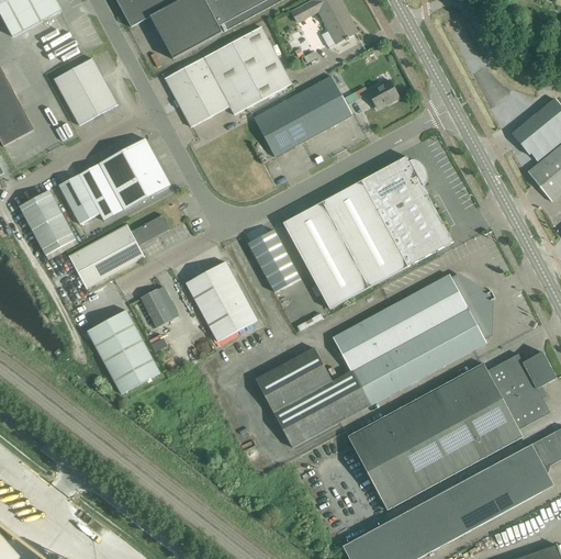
[(0,13),(11,35),(60,9),(55,0),(0,0),(0,13)]
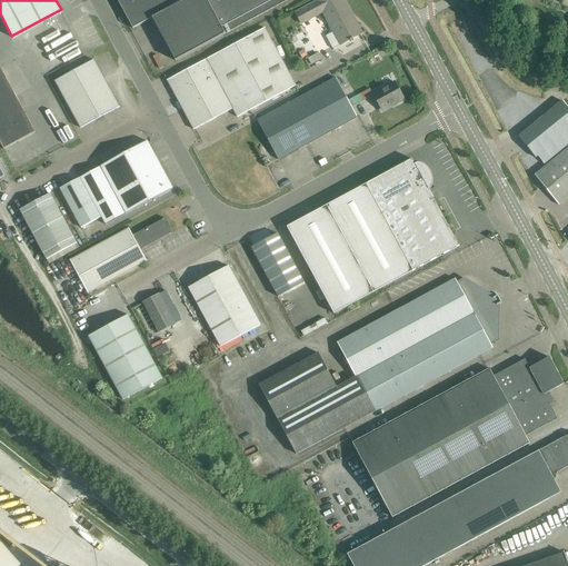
[(118,0),(131,26),(133,25),(151,16),(175,58),(281,0),(118,0)]
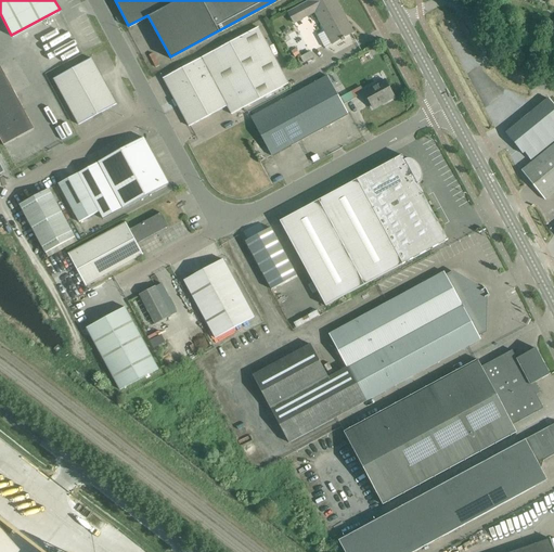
[(343,13),(335,0),(305,0),(286,10),(293,22),(312,10),(323,29),(317,33),(323,45),(330,41),(331,42),(339,37),(340,39),(344,37),(343,36),(352,30),(347,21),(344,22),(340,15),(343,13)]
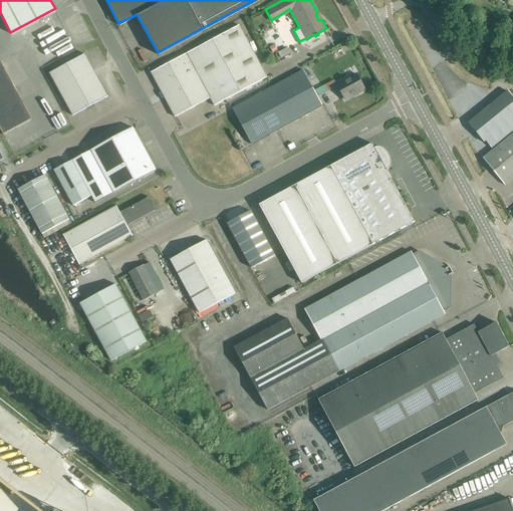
[(161,96),(164,95),(174,114),(209,95),(213,103),(266,75),(247,40),(251,38),(248,33),(245,35),(238,23),(150,70),(161,89),(158,90),(161,96)]
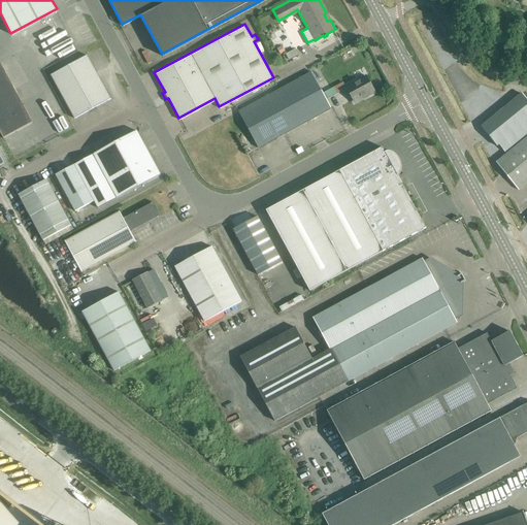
[(285,52),(288,58),(298,53),(295,46),(285,52)]
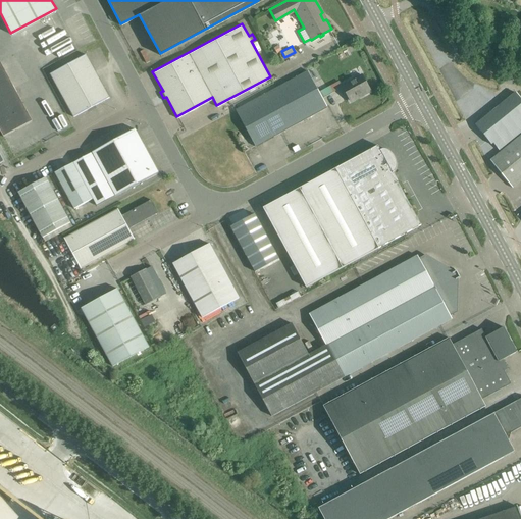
[(49,72),(72,115),(108,96),(85,52),(49,72)]
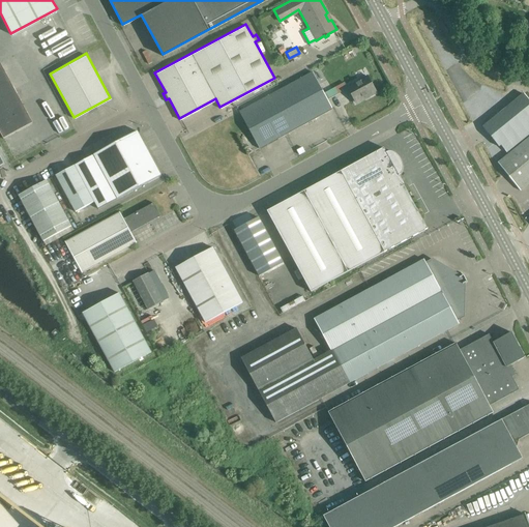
[(0,132),(2,137),(32,121),(0,62),(0,132)]
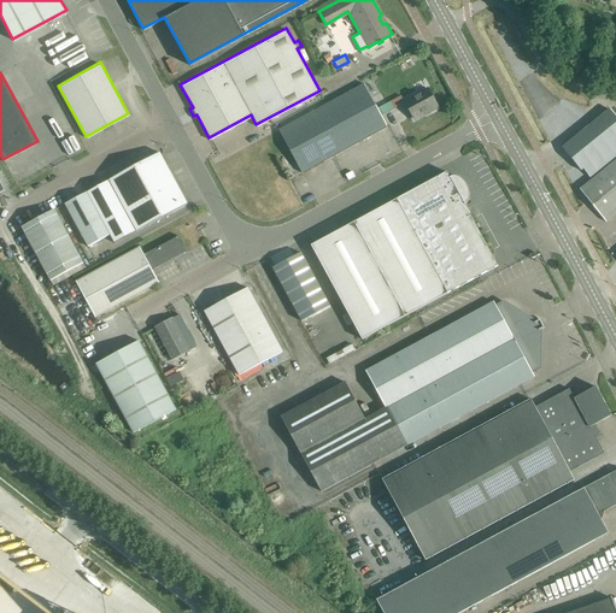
[(386,125),(365,87),(362,82),(277,129),(300,171),(386,125)]
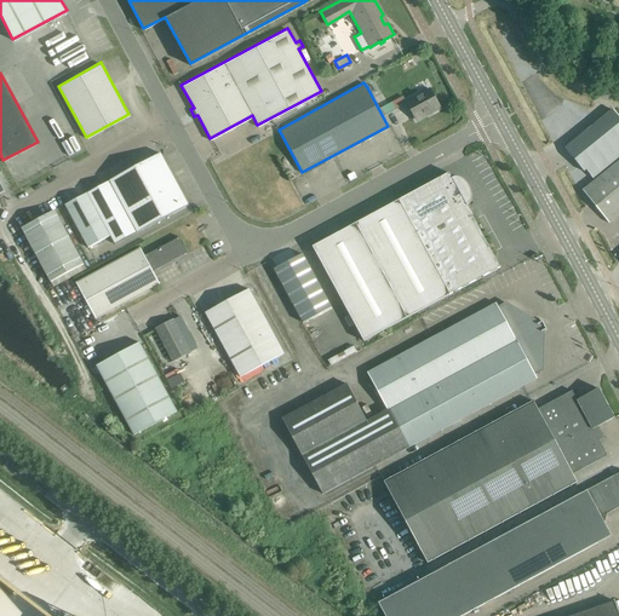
[(431,111),(440,107),(429,87),(405,101),(414,117),(430,109),(431,111)]
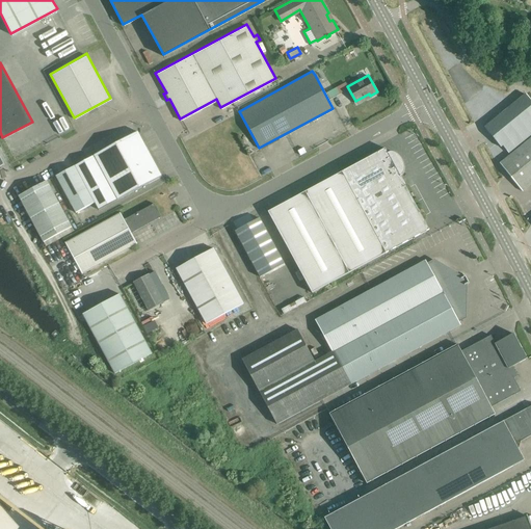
[(502,143),(509,153),(499,161),(522,189),(530,181),(530,100),(525,93),(484,125),(500,144),(502,143)]
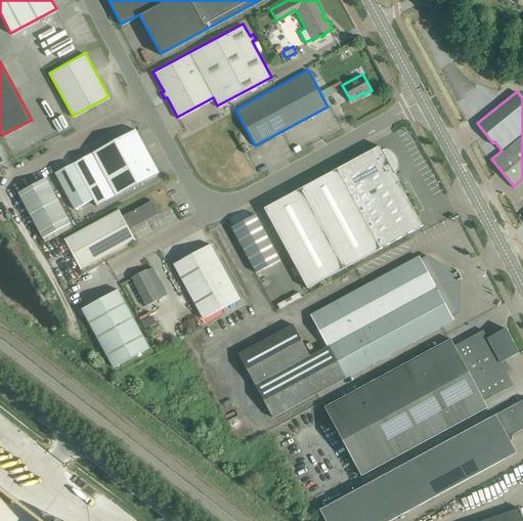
[(85,155),(73,161),(73,162),(92,198),(96,205),(115,193),(116,194),(158,171),(159,171),(134,128),(92,150),(85,155)]
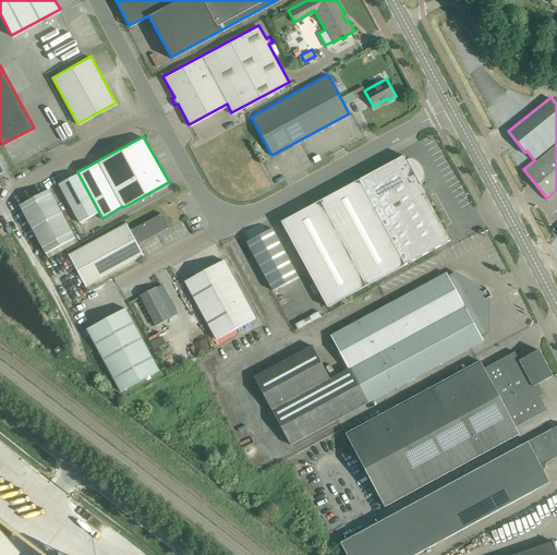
[(407,158),(406,158),(403,154),(358,179),(403,263),(449,239),(419,182),(420,181),(421,180),(421,179),(422,178),(422,177),(423,176),(423,175),(423,173),(423,172),(423,170),(422,169),(422,168),(422,167),(421,166),(421,165),(420,164),(419,163),(418,161),(416,160),(415,160),(414,159),(413,159),(412,158),(411,158),(410,158),(407,158)]
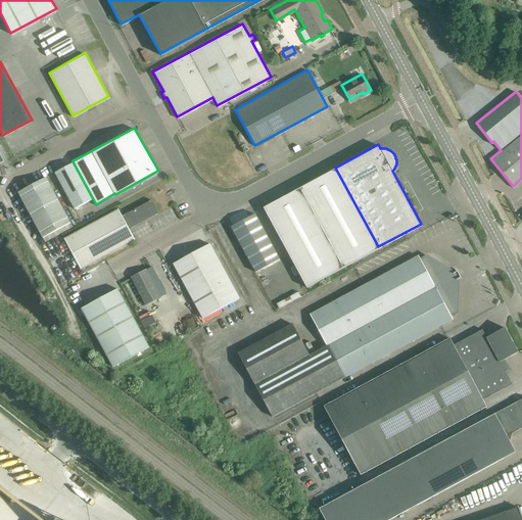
[(54,171),(74,207),(92,197),(73,160),(54,171)]
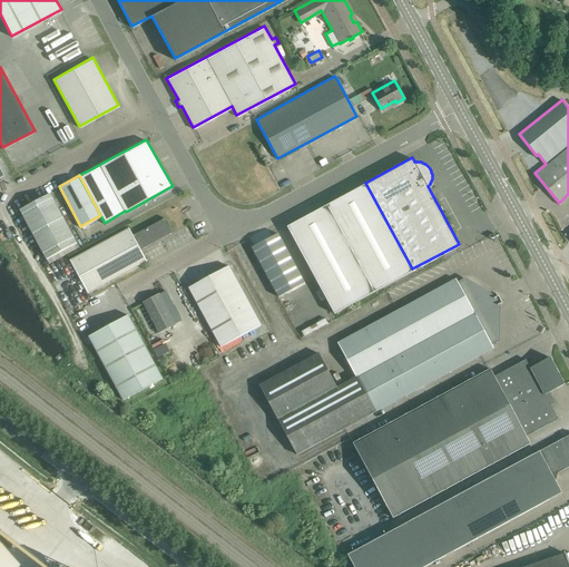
[(412,269),(365,183),(286,226),(334,312),(412,269)]
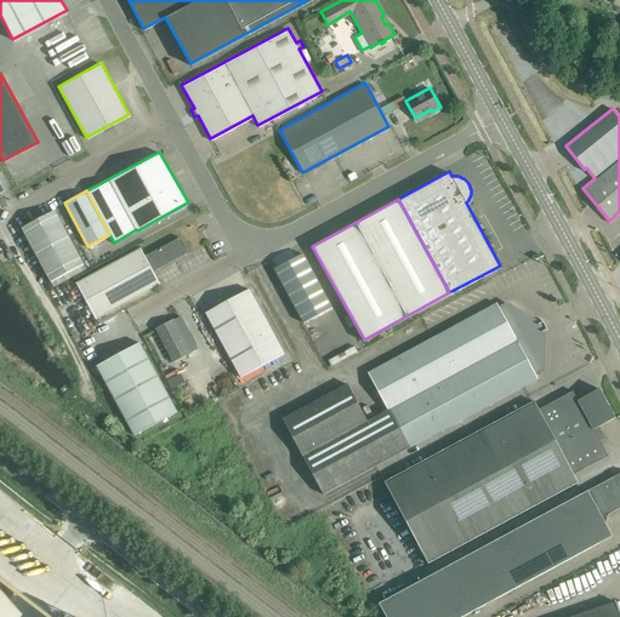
[(21,226),(50,280),(83,262),(53,209),(21,226)]
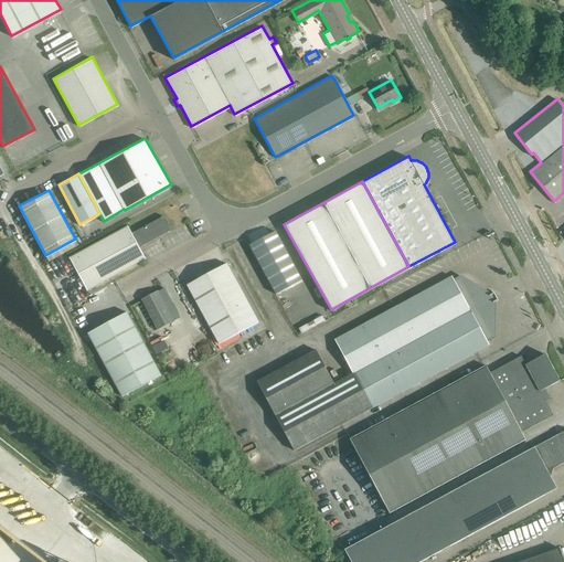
[(138,245),(170,228),(162,213),(130,231),(127,224),(68,255),(86,288),(145,256),(138,245)]
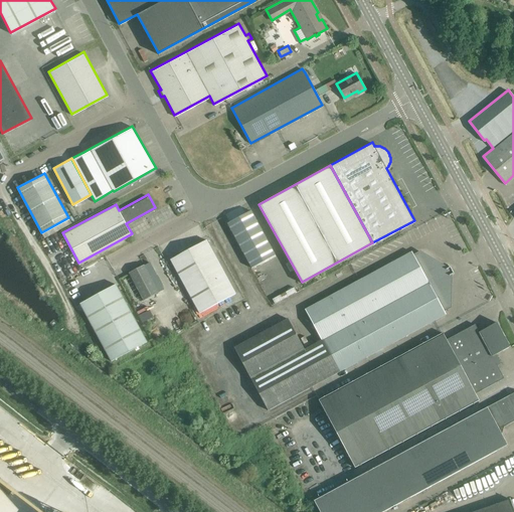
[(250,208),(226,221),(250,266),(275,253),(250,208)]
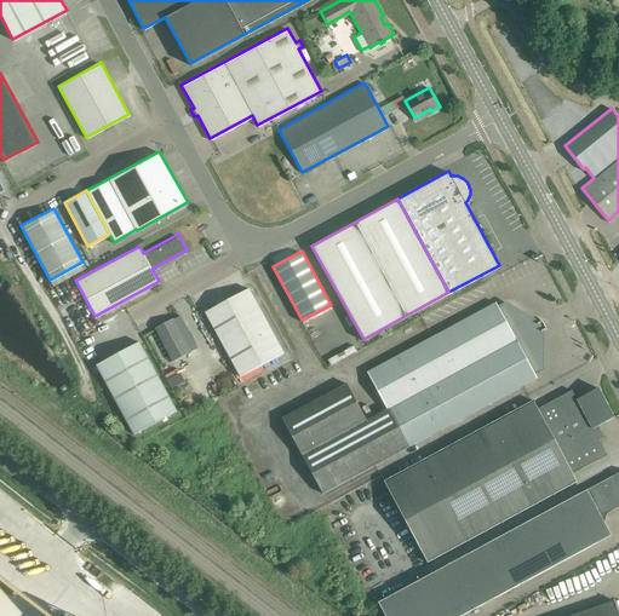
[(205,310),(240,375),(282,351),(247,287),(205,310)]
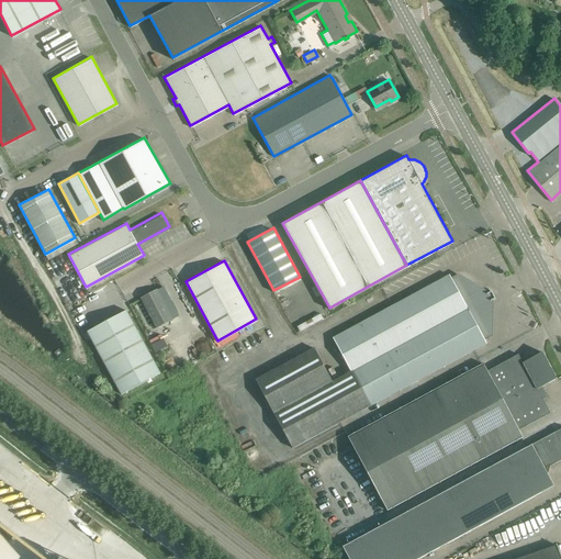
[(350,370),(333,380),(332,380),(313,346),(255,378),(291,446),(334,423),(474,348),(485,341),(483,336),(490,333),(491,299),(494,297),(491,289),(486,291),(458,274),(451,278),(449,272),(333,336),(350,370)]
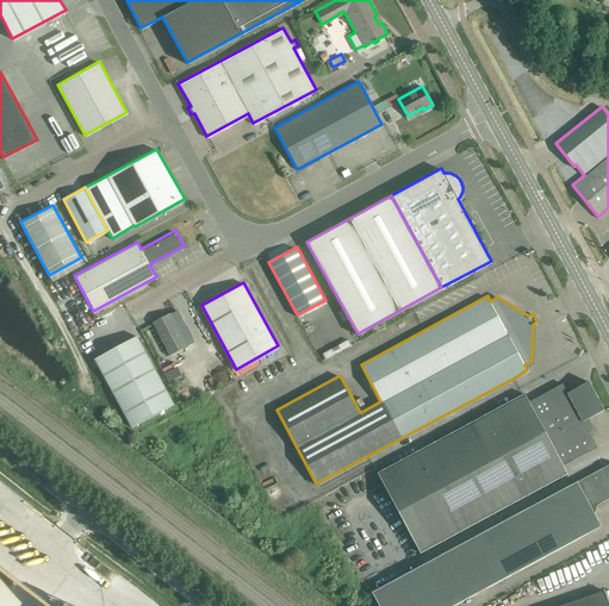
[(151,320),(169,354),(187,344),(169,312),(151,320)]
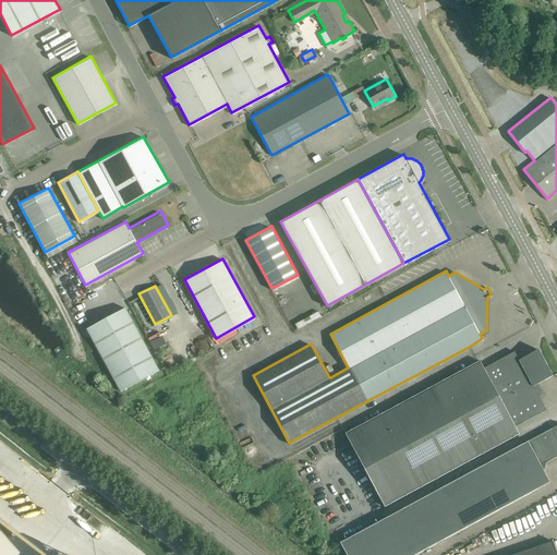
[(307,288),(283,301),(295,326),(321,313),(307,288)]
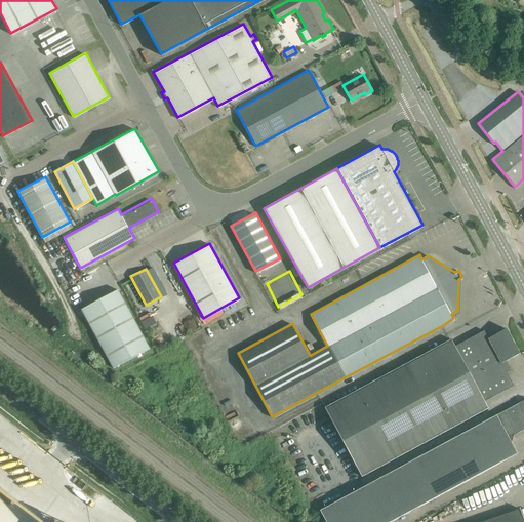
[(81,308),(112,366),(149,347),(117,288),(81,308)]
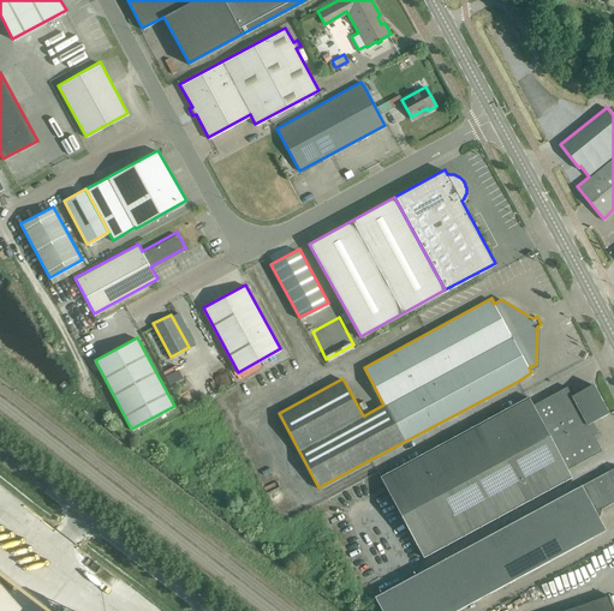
[(589,423),(608,412),(592,383),(571,395),(566,385),(532,405),(528,396),(380,475),(423,556),(571,475),(566,468),(601,450),(591,432),(592,431),(589,423)]
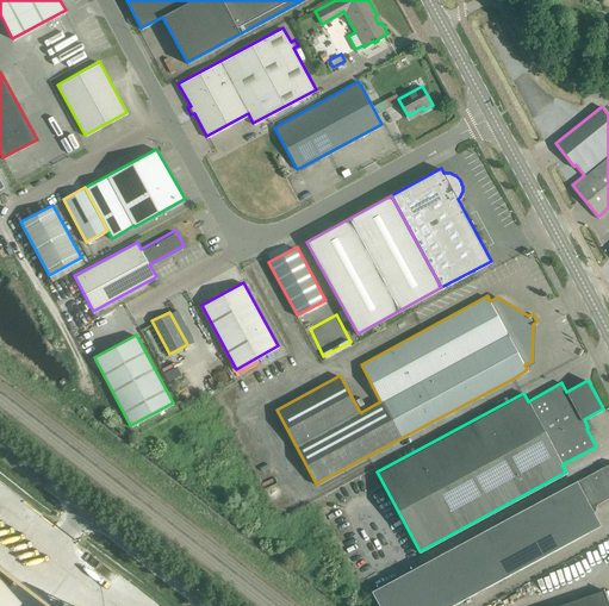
[(603,467),(577,480),(371,591),(379,605),(449,605),(600,525),(592,513),(596,504),(608,495),(608,463),(603,467)]
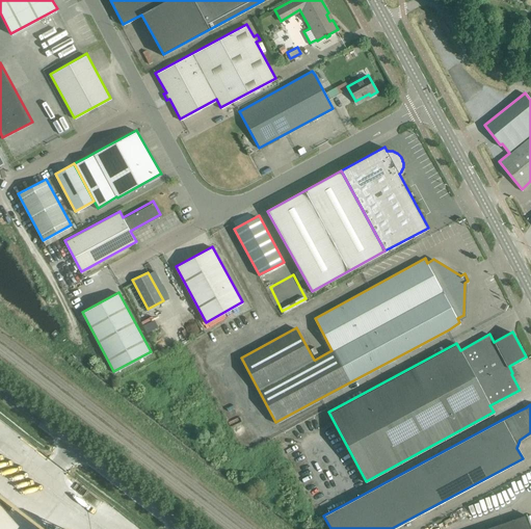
[(530,528),(526,516),(484,528),(530,528)]
